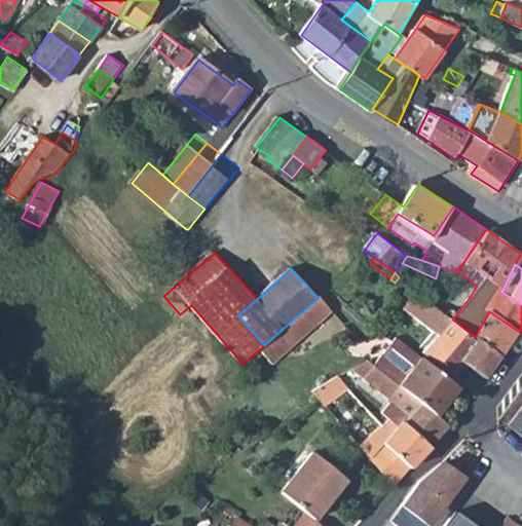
[(82,278),(77,286),(83,292),(90,285),(82,278)]
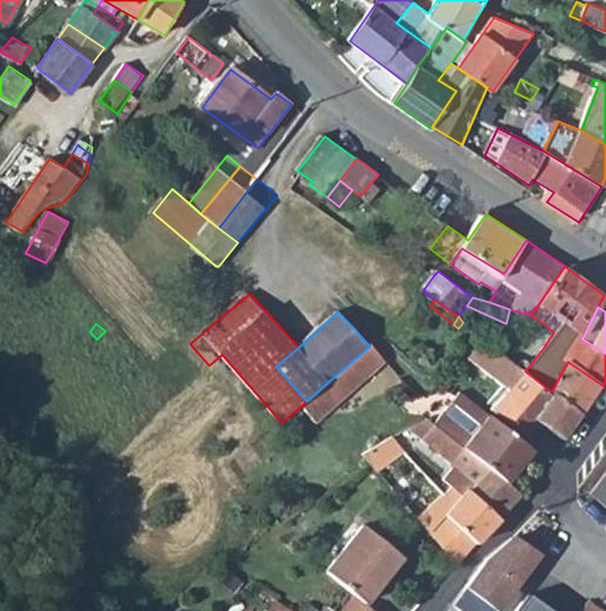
[(481,334),(470,327),(464,334),(475,341),(481,334)]
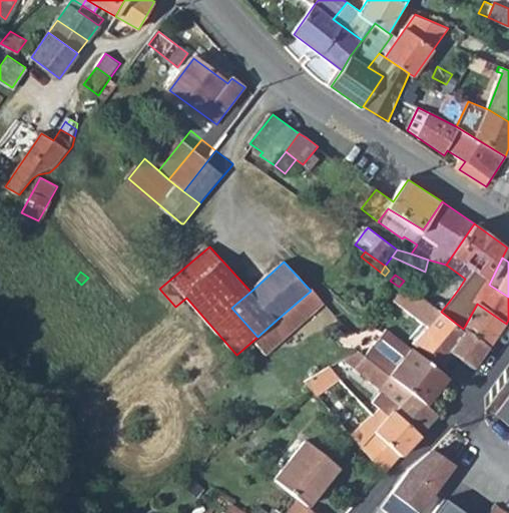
[(419,295),(407,285),(395,301),(427,327),(414,343),(443,366),(445,363),(453,353),(475,369),(490,346),(465,326),(463,329),(441,312),(419,295)]
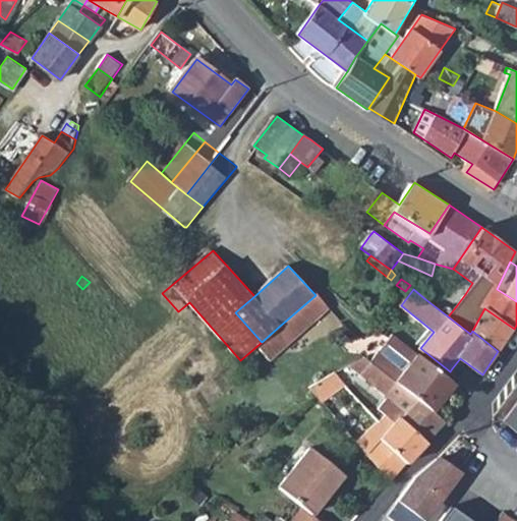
[(434,289),(425,299),(448,316),(456,306),(434,289)]
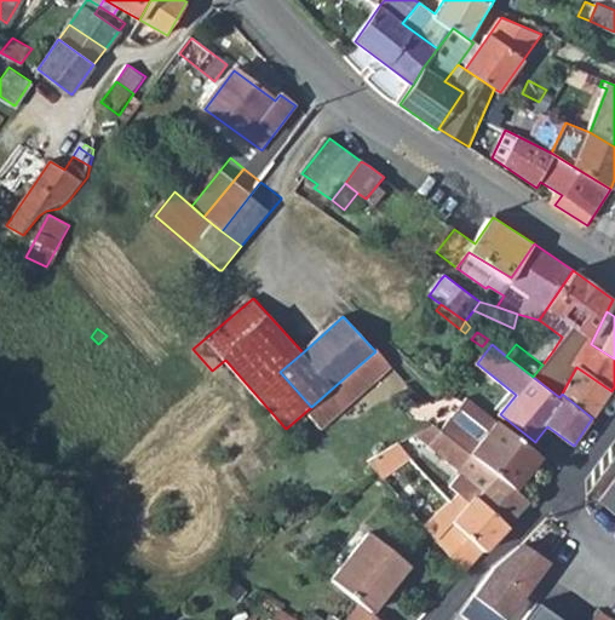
[(375,351),(333,388),(344,401),(349,406),(392,367),(378,349),(375,351)]
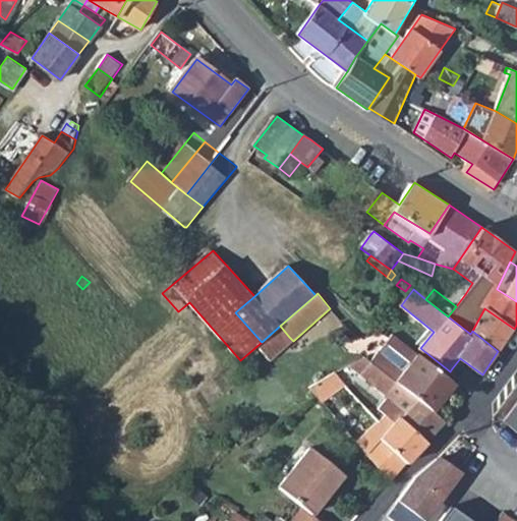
[(484,308),(472,331),(498,351),(514,329),(484,308)]
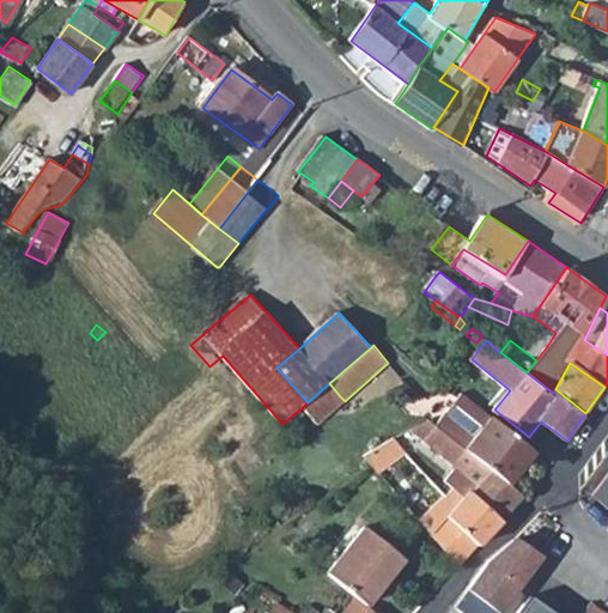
[(329,383),(308,402),(320,414),(340,396),(329,383)]
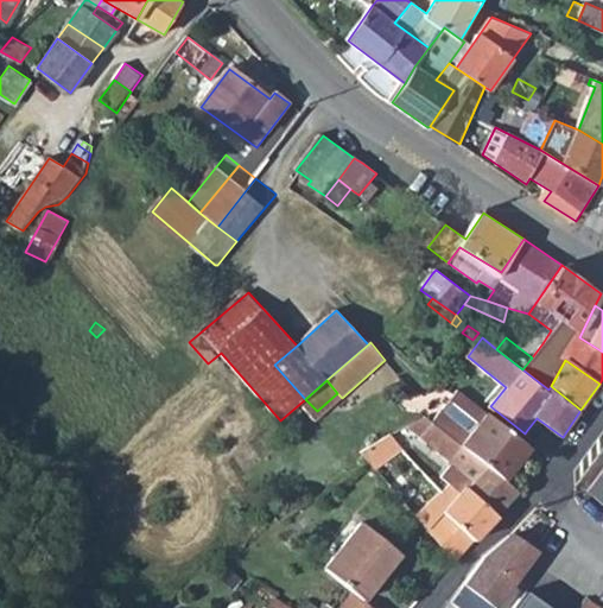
[(457,394),(433,423),(506,479),(528,448),(461,392),(457,394)]
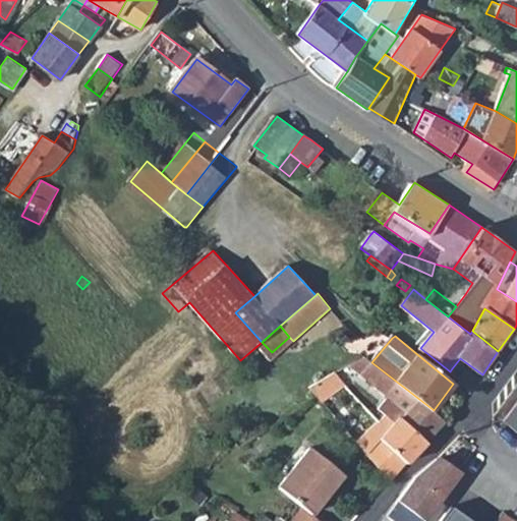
[(365,357),(352,364),(358,370),(375,384),(389,396),(380,407),(389,415),(397,422),(401,417),(428,441),(447,421),(434,410),(371,362),(365,357)]
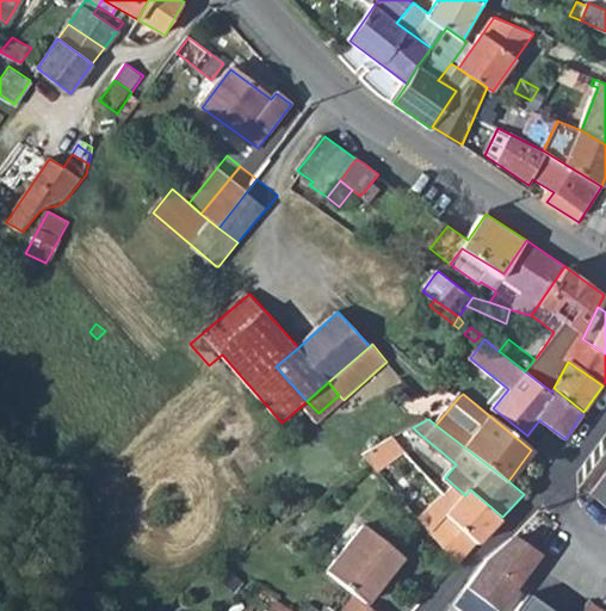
[(413,427),(394,438),(402,445),(420,434),(413,427)]
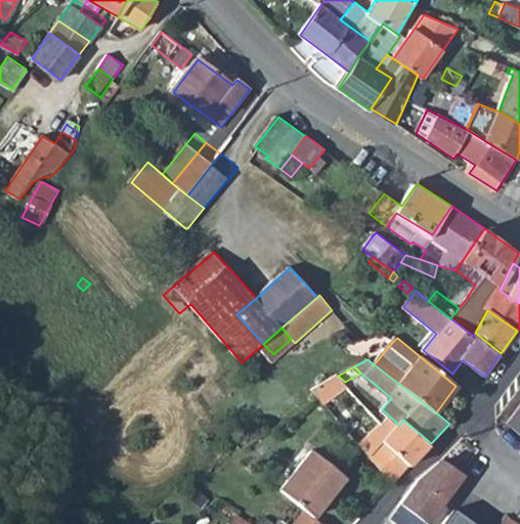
[(391,398),(377,386),(372,392),(382,400),(378,405),(382,409),(391,398)]
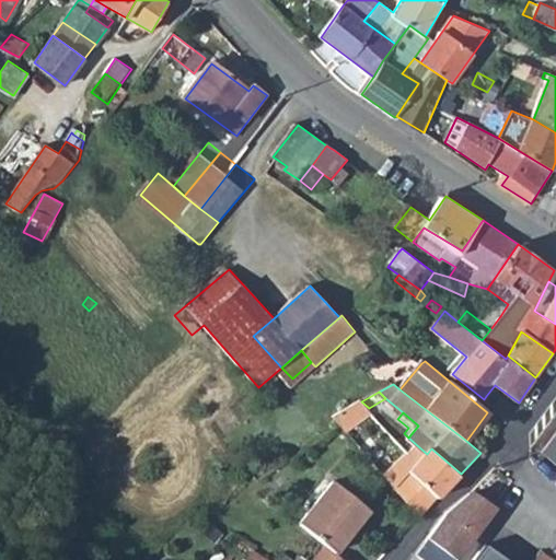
[(354,428),(348,431),(374,462),(381,455),(354,428)]
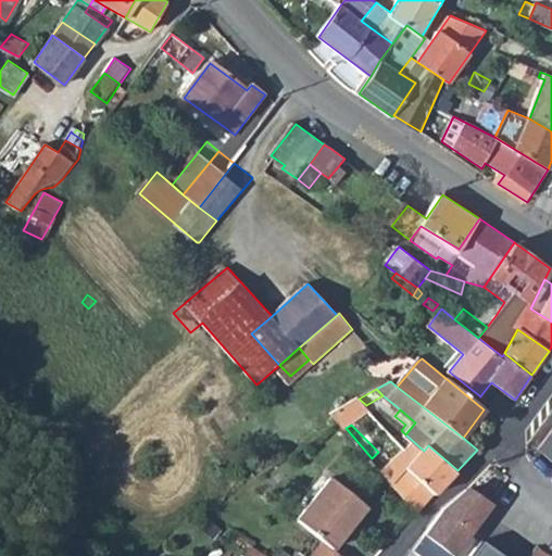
[(57,432),(51,438),(62,447),(67,441),(57,432)]
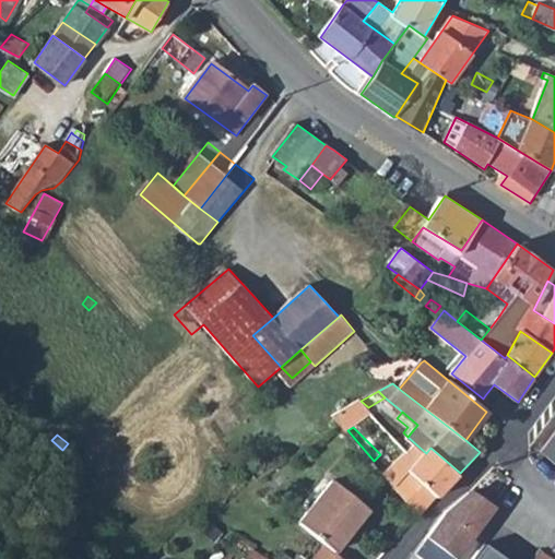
[(554,435),(542,451),(554,462),(554,435)]
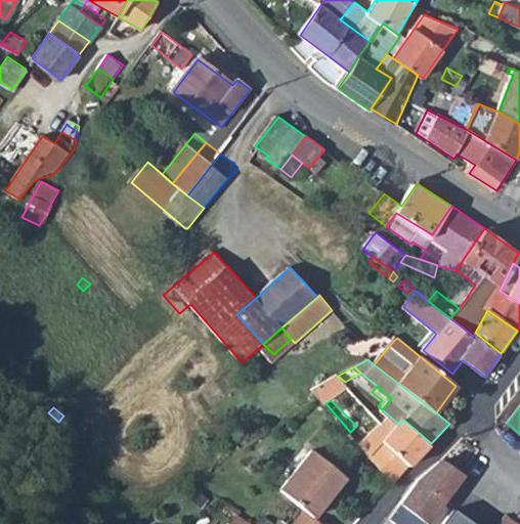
[(391,418),(385,422),(393,431),(399,425),(391,418)]
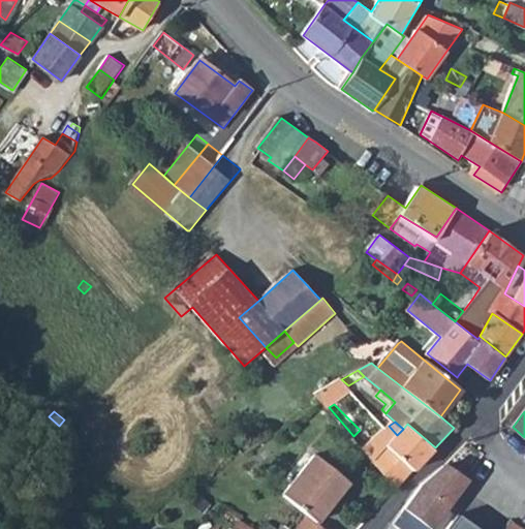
[(397,435),(375,460),(399,487),(435,447),(407,424),(403,429),(397,435)]
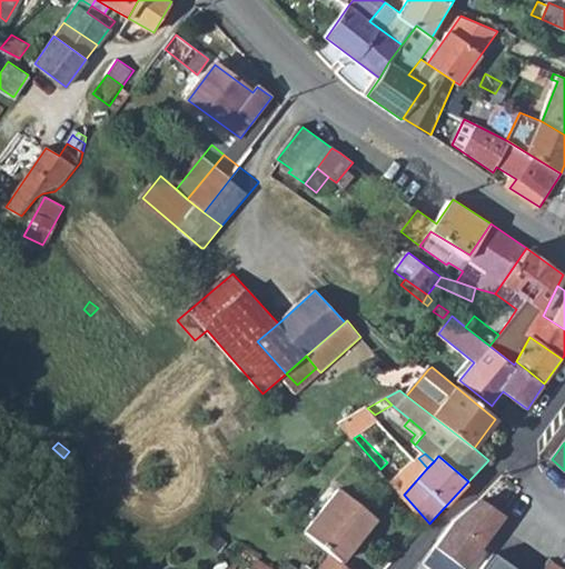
[(392,466),(384,473),(404,495),(427,468),(418,458),(400,475),(392,466)]
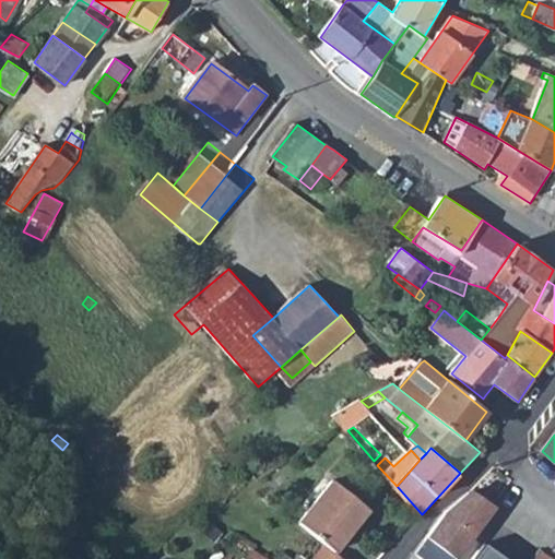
[(333,480),(300,523),(337,551),(369,509),(333,480)]
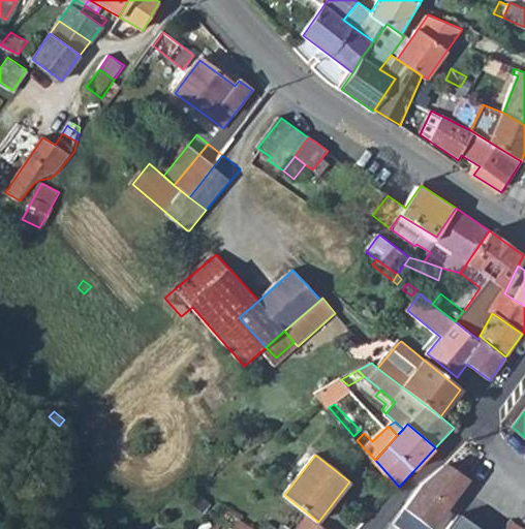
[(406,507),(432,526),(468,478),(446,464),(419,490),(406,507)]
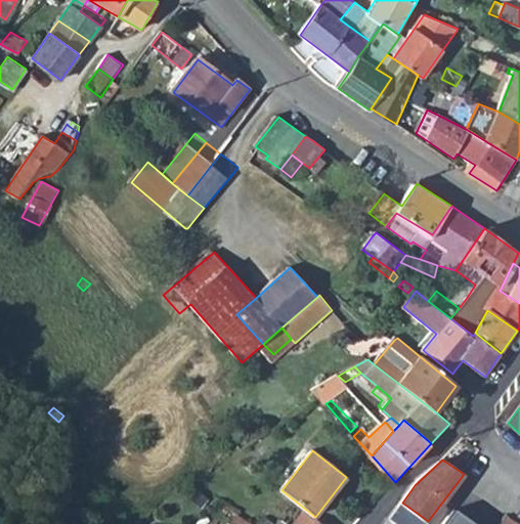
[(401,501),(384,523),(426,523),(428,521),(401,501)]
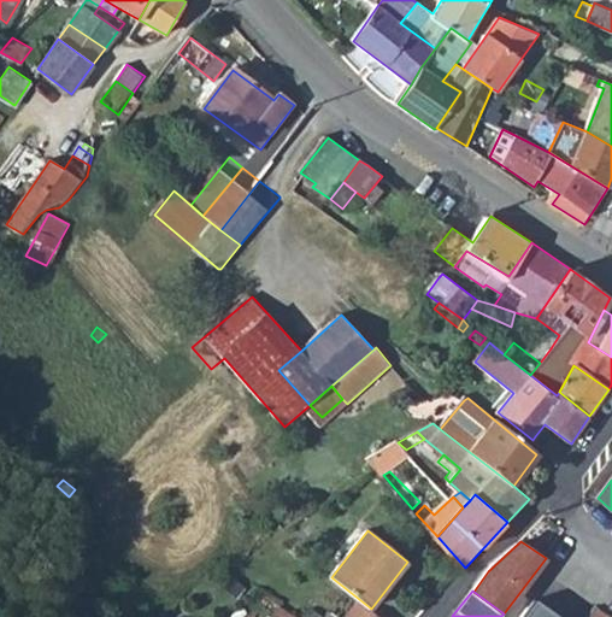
[(545,616),(551,609),(539,599),(524,616),(545,616)]
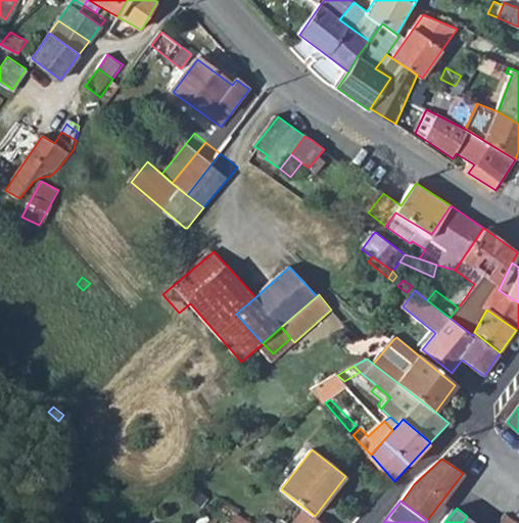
[(253,522),(238,512),(230,522),(253,522)]
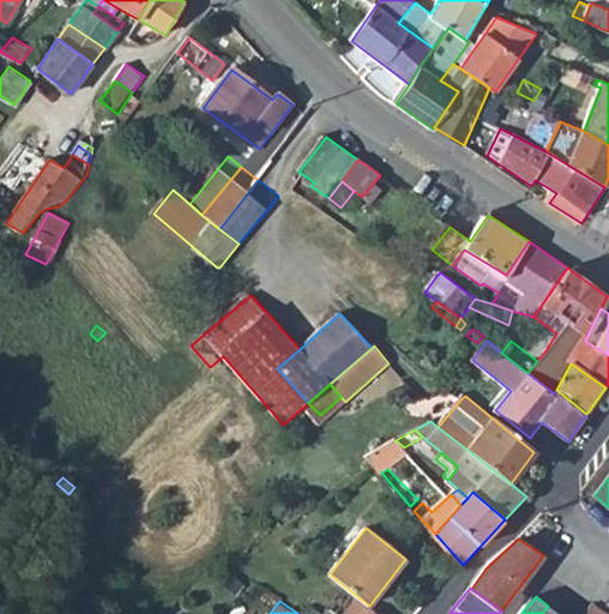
[(586,613),(608,613),(608,611),(594,603),(586,613)]
